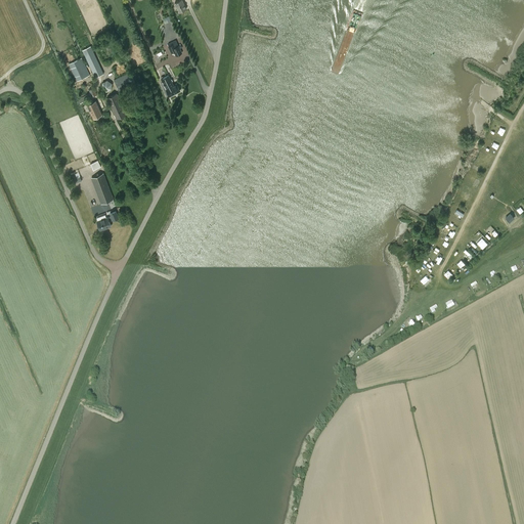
[(181,0),(175,3),(179,12),(186,9),(181,0)]
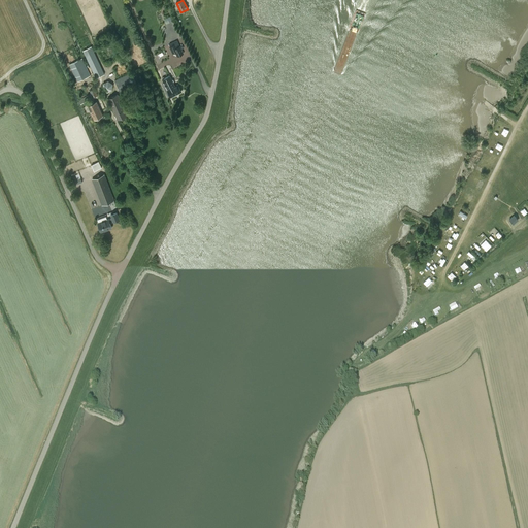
[(177,56),(184,53),(179,45),(179,46),(176,40),(169,44),(170,46),(169,46),(172,53),(175,52),(177,56)]
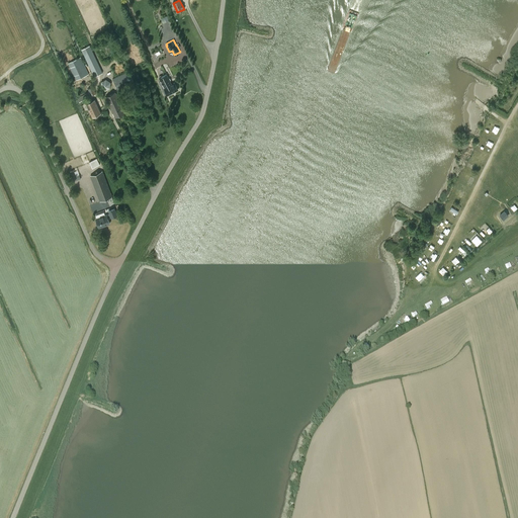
[(82,50),(94,77),(102,73),(89,46),(82,50)]
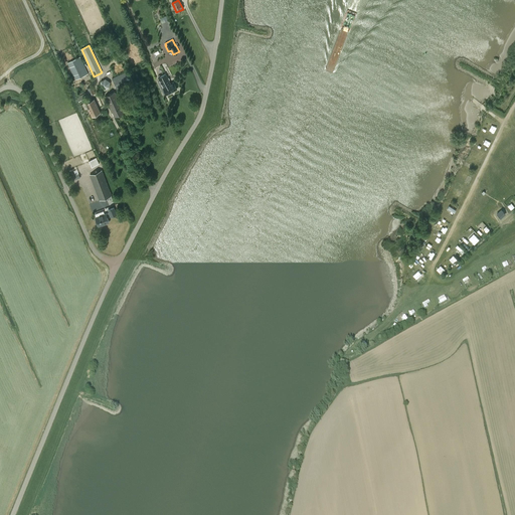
[(68,62),(76,79),(89,73),(80,57),(68,62)]
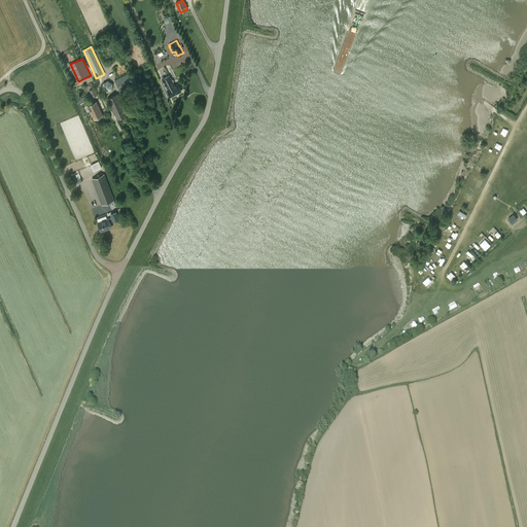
[(114,80),(120,93),(137,85),(132,73),(114,80)]
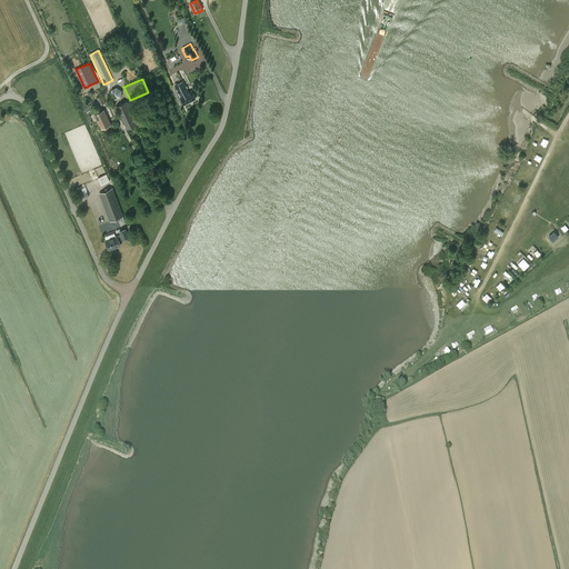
[(183,102),(185,105),(196,99),(191,91),(189,93),(182,82),(176,86),(177,90),(175,91),(181,103),(183,102)]
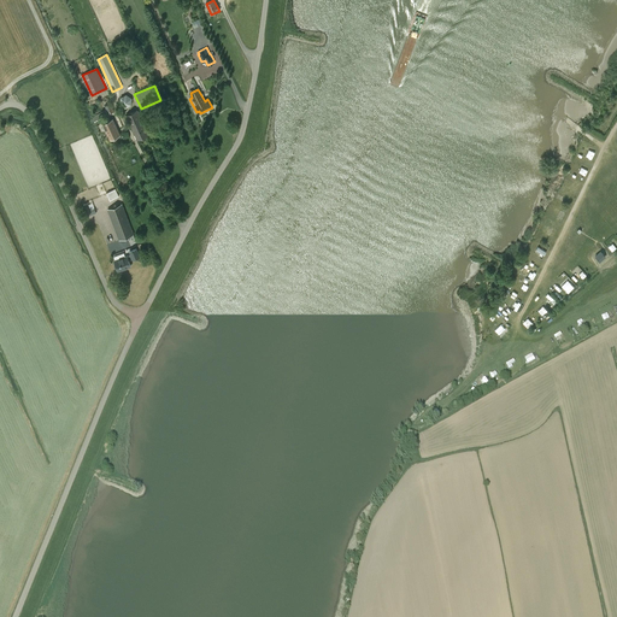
[(121,98),(121,104),(125,107),(131,105),(133,98),(127,94),(121,98)]
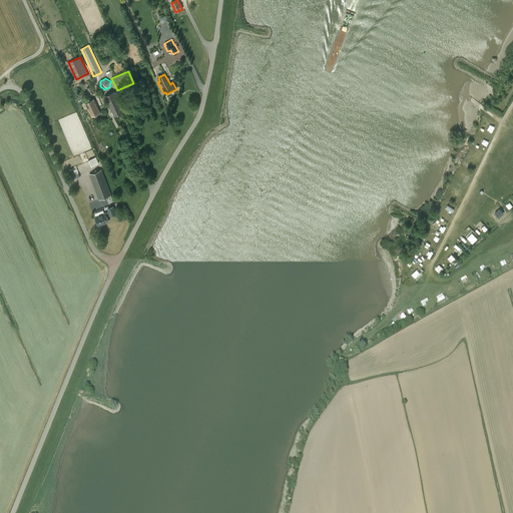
[(114,91),(104,96),(114,116),(123,111),(120,104),(123,102),(122,98),(118,100),(114,91)]
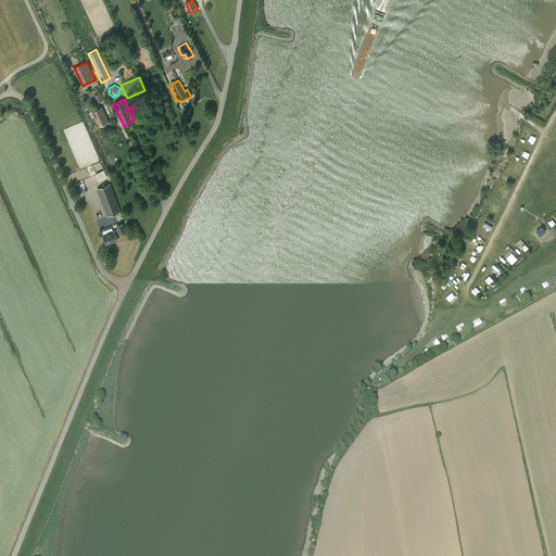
[(92,111),(99,126),(109,122),(102,108),(92,111)]
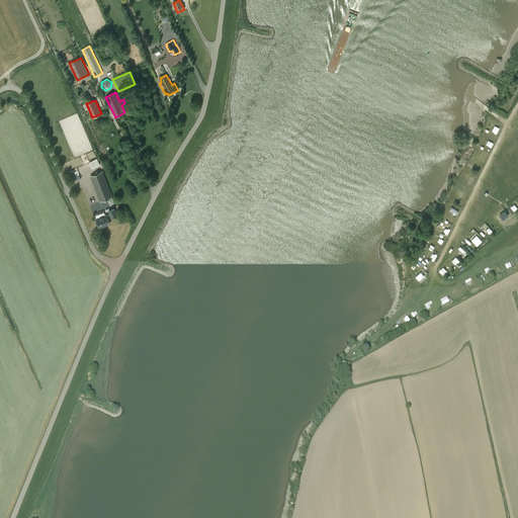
[(96,159),(89,162),(92,168),(99,165),(96,159)]
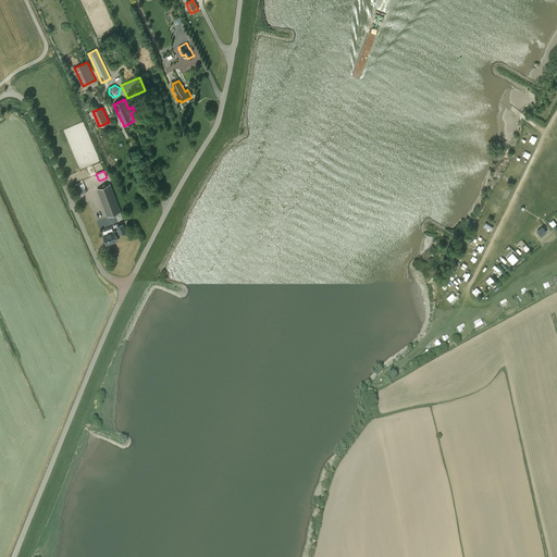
[(81,183),(76,184),(81,195),(87,192),(86,187),(83,188),(81,183)]
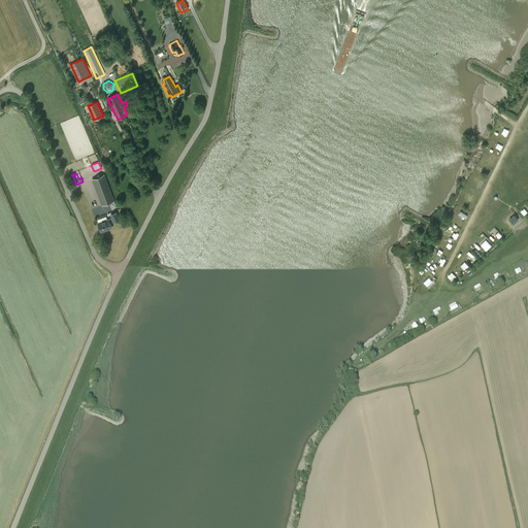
[(102,205),(114,200),(104,174),(92,179),(102,205)]
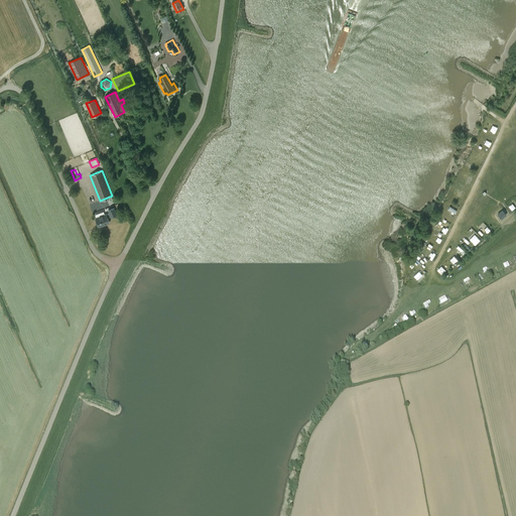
[(114,208),(109,210),(110,213),(96,218),(97,223),(96,223),(97,226),(98,226),(99,227),(106,224),(106,223),(109,222),(107,217),(111,216),(111,217),(117,215),(114,208)]
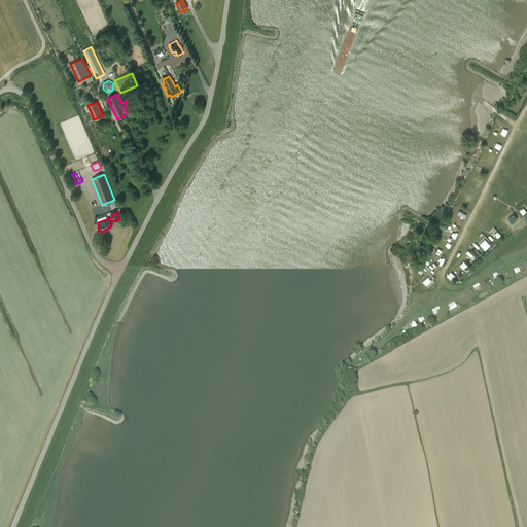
[(451,280),(455,276),(451,272),(447,276),(451,280)]
